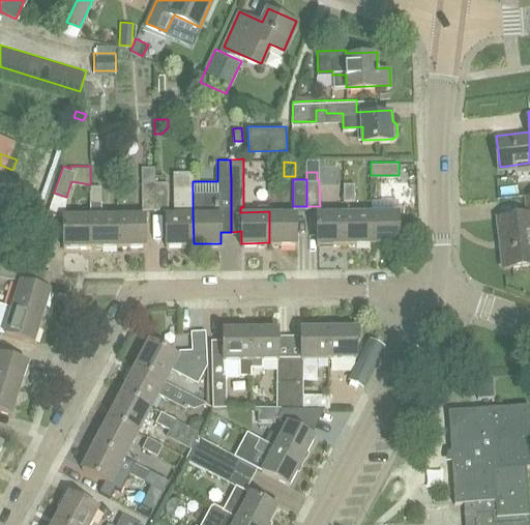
[(142,208),(155,207),(154,180),(142,180),(142,208)]
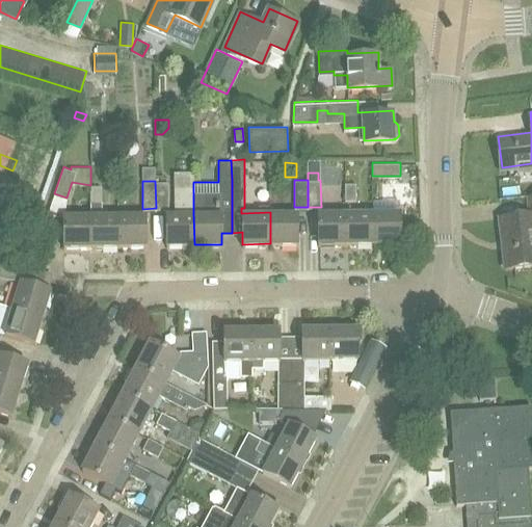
[(156,208),(169,208),(168,181),(155,181),(156,208)]
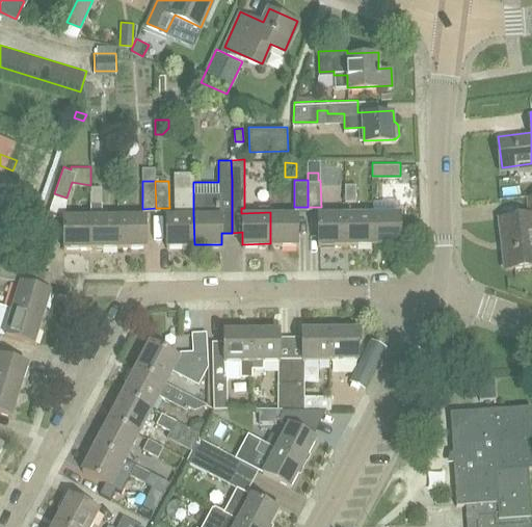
[(356,200),(356,183),(346,183),(346,200),(356,200)]
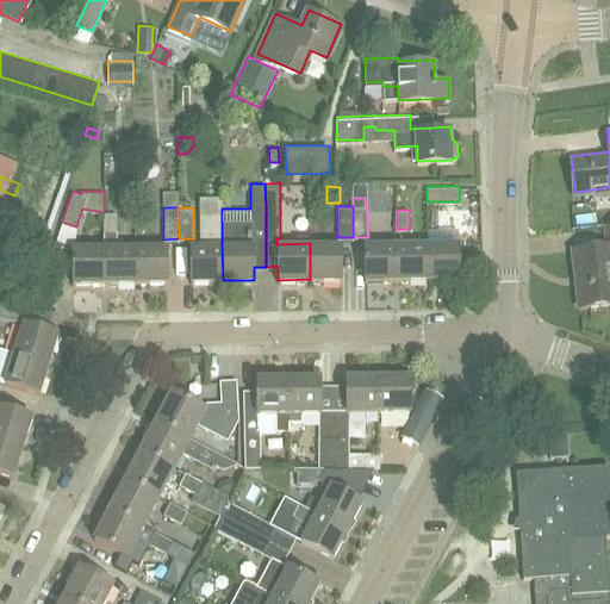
[(117,246),(117,212),(104,212),(104,246),(105,246),(105,282),(136,281),(136,246),(117,246)]
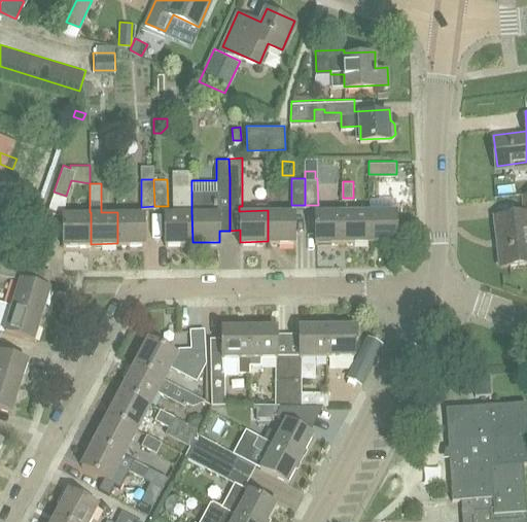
[(191,189),(191,186),(172,185),(172,211),(165,211),(165,242),(192,242),(191,211),(191,189)]
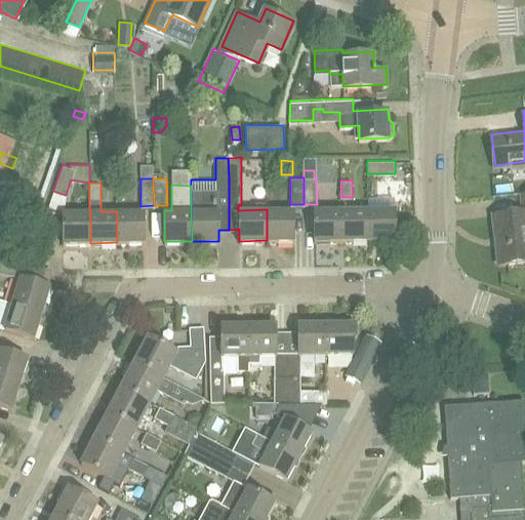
[(499,263),(524,258),(524,192),(522,193),(524,210),(494,213),(499,263)]
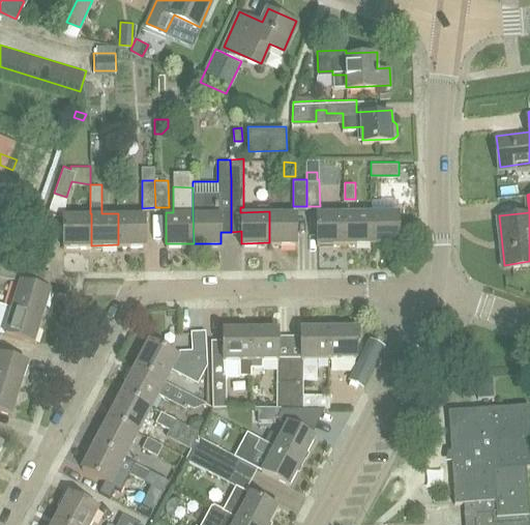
[(318,242),(345,242),(345,210),(317,211),(318,242)]
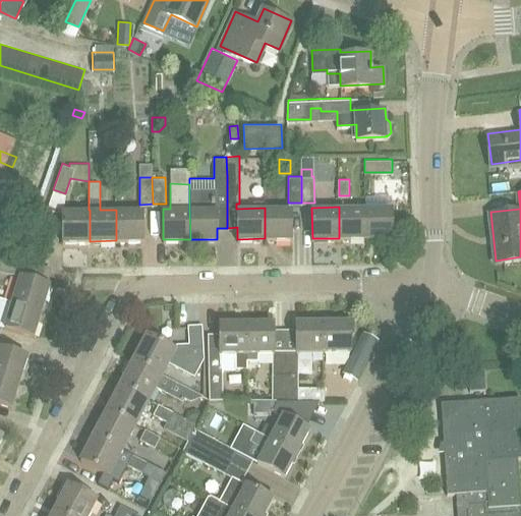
[(339,238),(365,237),(365,207),(339,207),(339,238)]
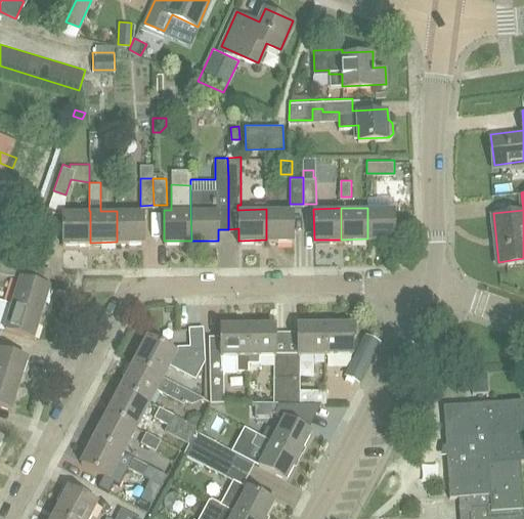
[(367,239),(394,239),(394,208),(367,208),(367,239)]
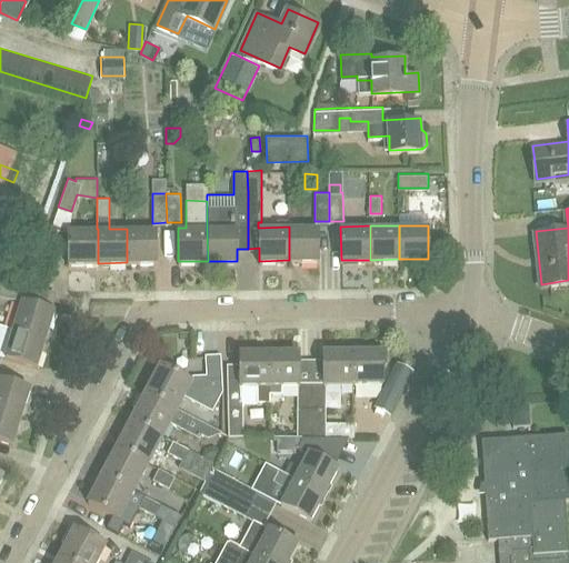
[(289,260),(318,260),(318,227),(289,227),(289,260)]
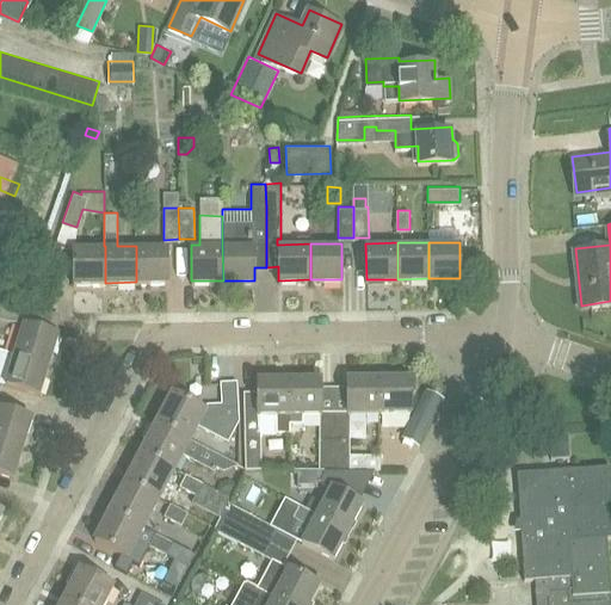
[(136,282),(168,282),(167,245),(136,246),(136,282)]
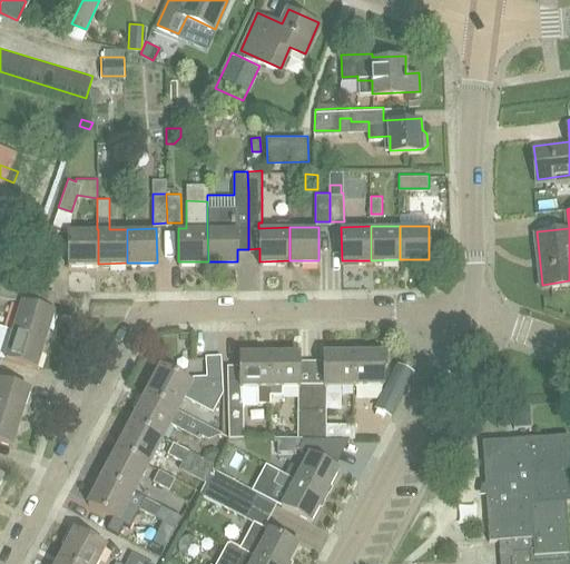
[(69,264),(98,264),(98,229),(97,229),(68,229),(69,264)]
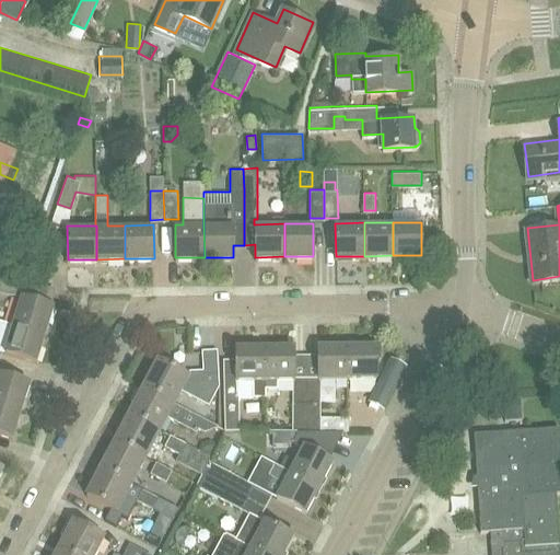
[(439,226),(426,226),(426,246),(439,246),(439,226)]
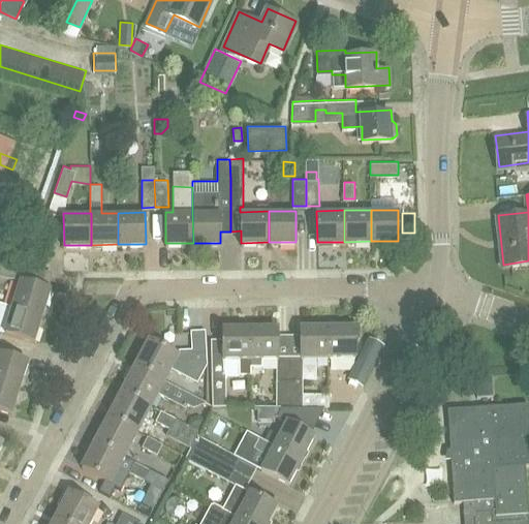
[(0,274),(16,277),(18,265),(0,260),(0,274)]
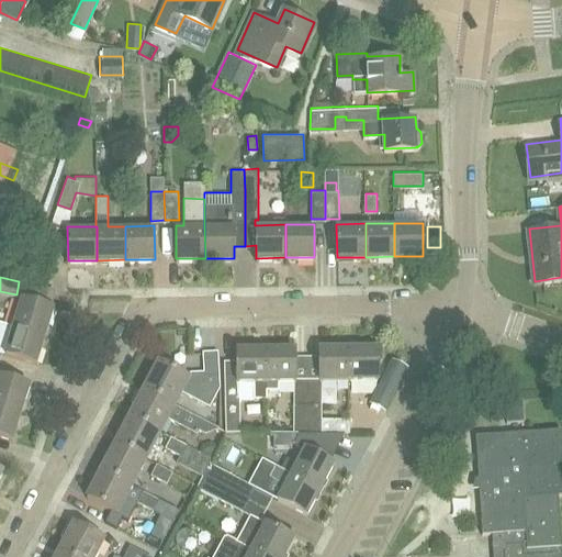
[(53,310),(54,305),(22,296),(13,324),(45,334),(47,324),(53,326),(55,318),(57,311),(53,310)]
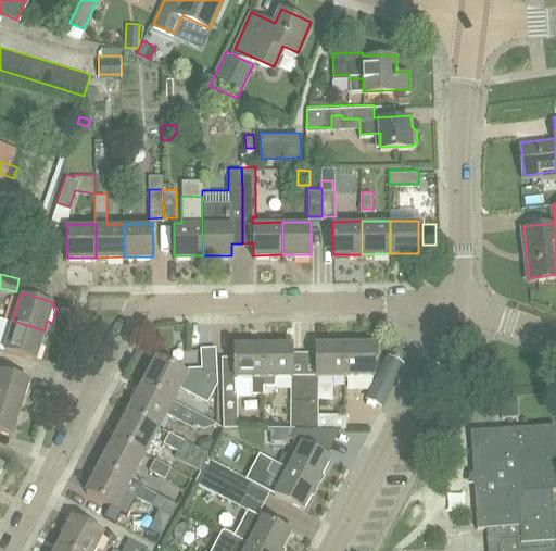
[(0,346),(4,348),(36,358),(45,330),(13,321),(0,315),(0,346)]
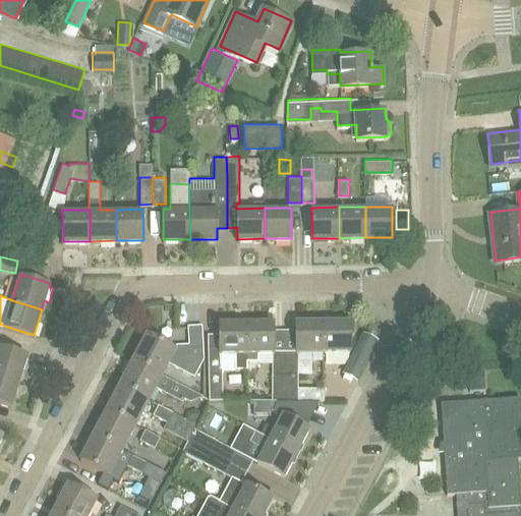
[(272,322),(272,320),(271,317),(259,317),(258,320),(258,322),(247,322),(247,359),(258,359),(258,351),(272,351),(285,351),(285,328),(274,328),(274,322),(272,322)]
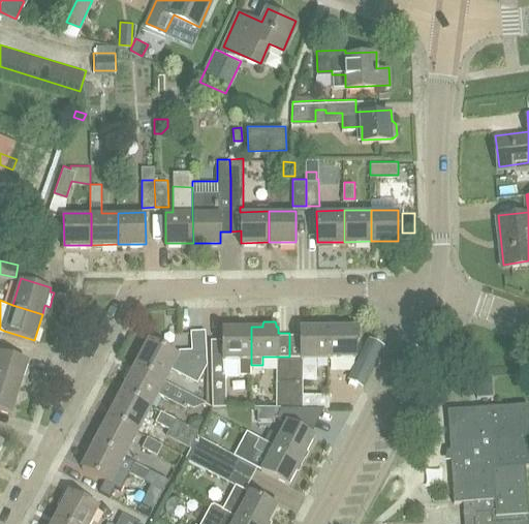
[(328,357),(355,356),(355,339),(360,335),(360,326),(355,321),(341,321),(341,326),(328,326),(328,357)]
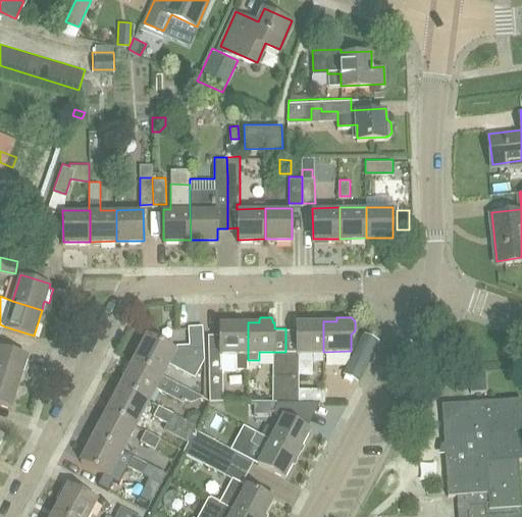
[(323,352),(323,321),(297,321),(298,328),(298,352),(299,352),(323,352)]
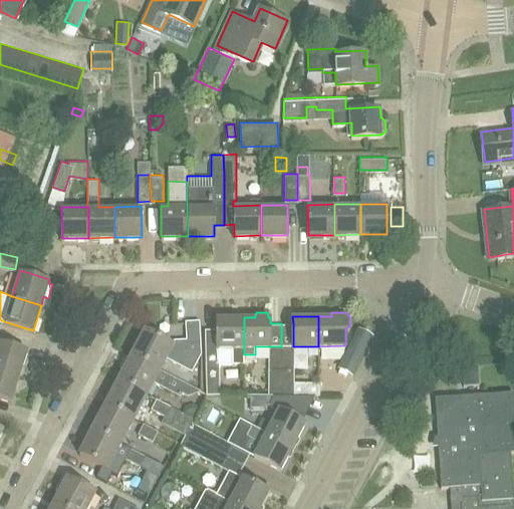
[(217,342),(205,343),(206,393),(220,393),(219,346),(232,346),(232,361),(244,361),(244,354),(244,317),(217,317),(217,327),(217,342)]
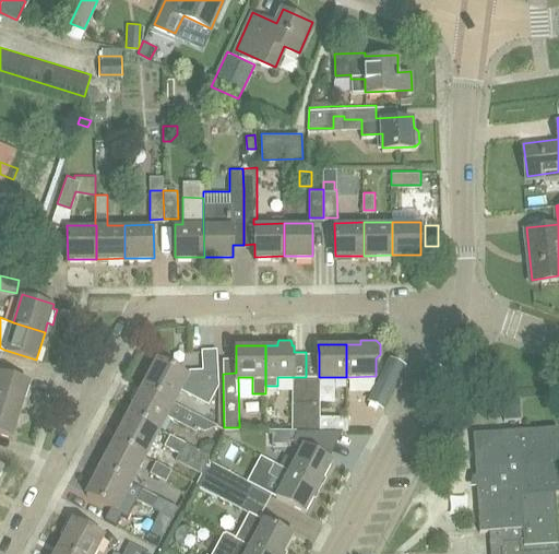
[(218,382),(217,348),(201,348),(202,368),(189,368),(187,373),(157,356),(143,384),(174,400),(180,387),(209,401),(218,382)]
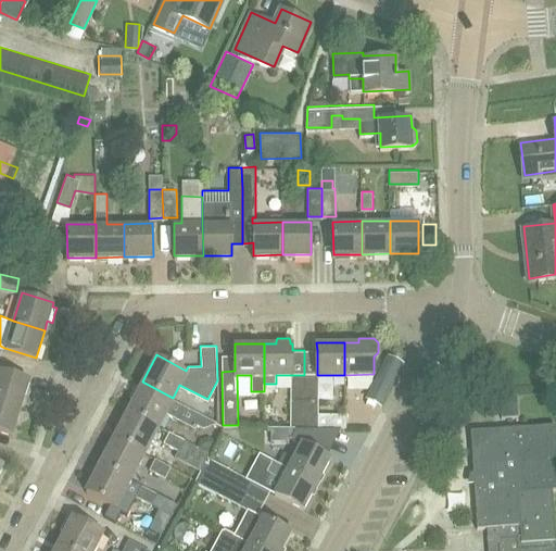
[(389,358),(381,372),(392,377),(400,364),(389,358)]
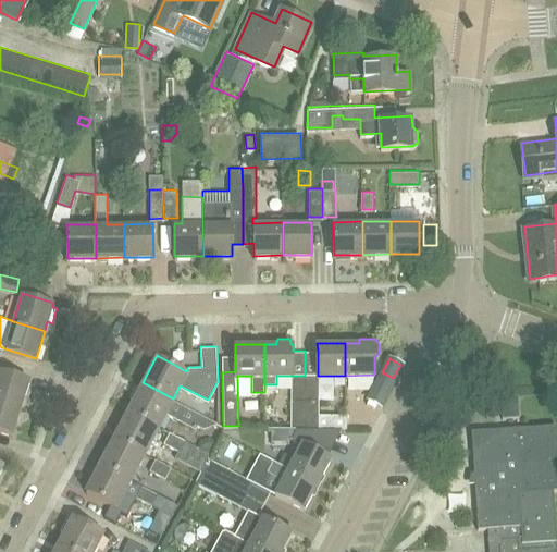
[(0,399),(21,406),(29,379),(0,369),(0,399)]
